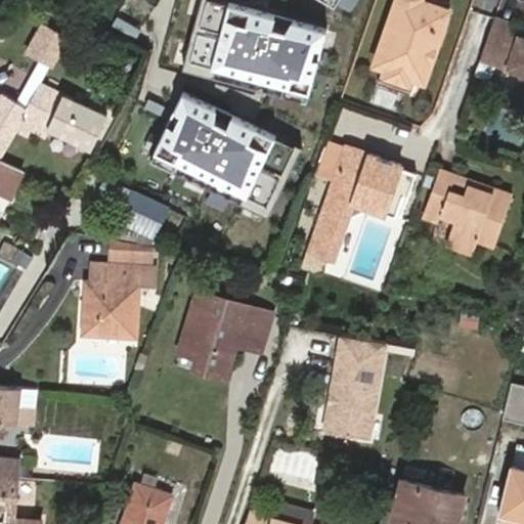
[(335,24),(241,0),(194,0),(176,72),(313,106),(335,24)]
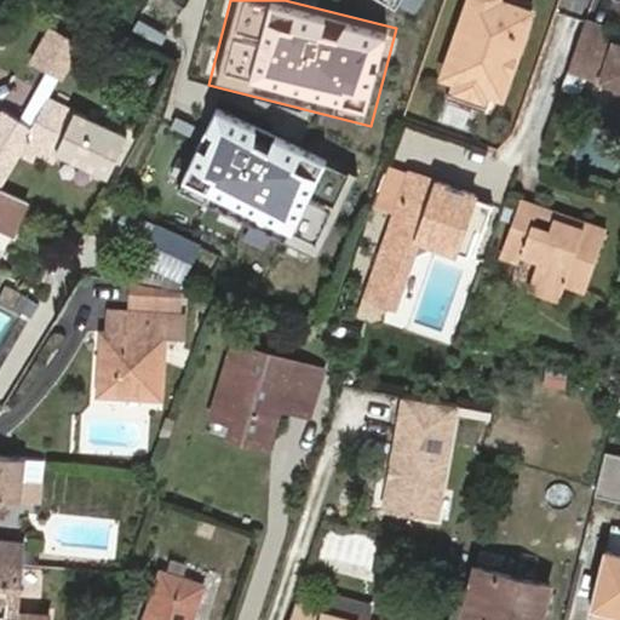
[(406,0),(373,0),(397,13),(406,0)]
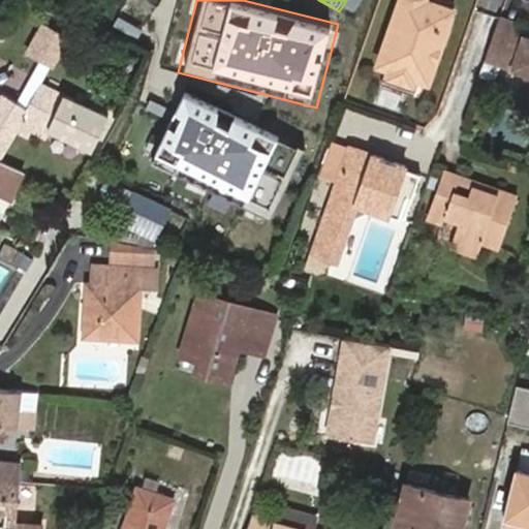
[(387,71),(419,83),(428,85),(453,12),(426,3),(426,0),(425,0),(401,0),(378,68),(387,71)]
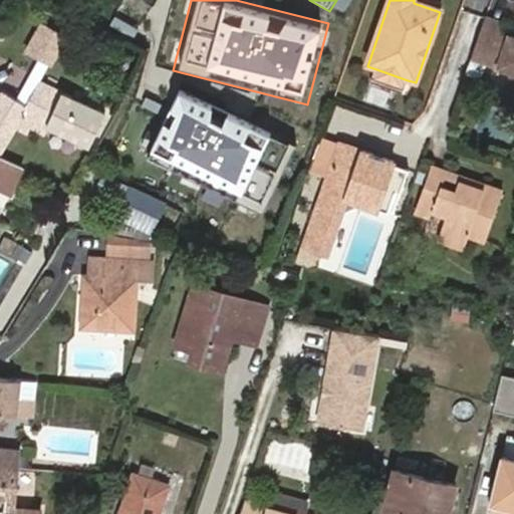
[(133,17),(129,29),(149,36),(153,24),(133,17)]
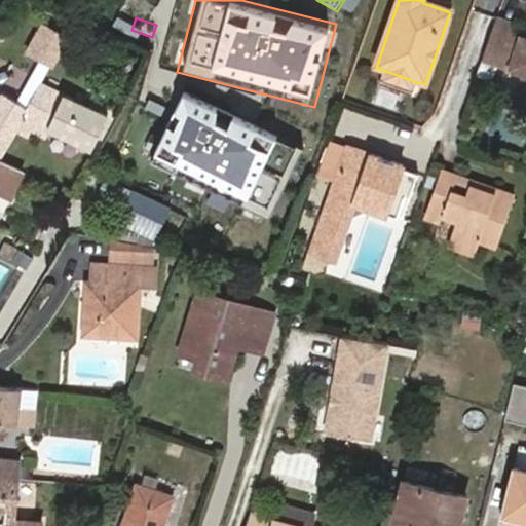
[(520,91),(525,92),(525,38),(511,34),(514,26),(495,20),(481,61),(525,75),(520,91)]
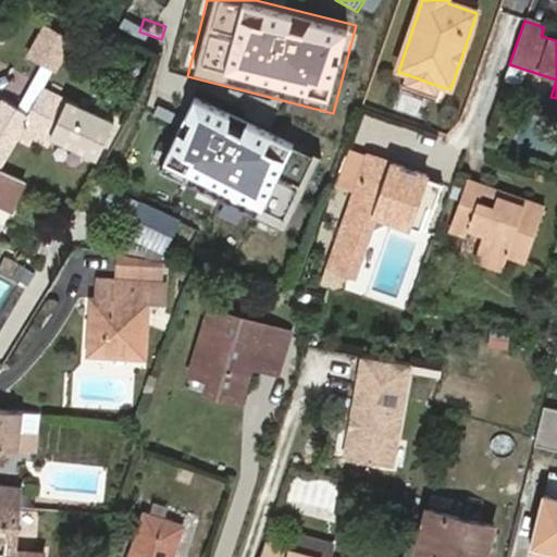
[(435,106),(442,87),(408,75),(401,94),(435,106)]
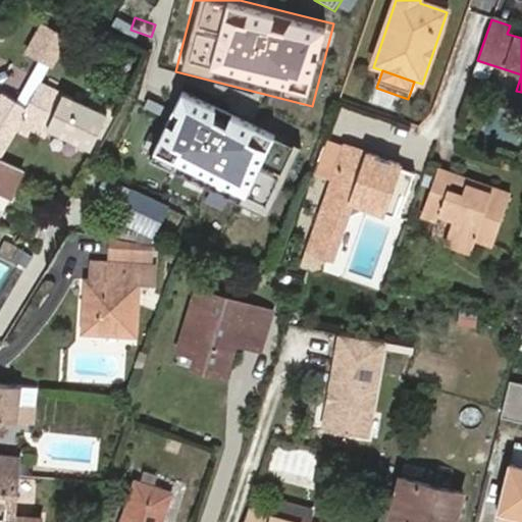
[(0,94),(0,154),(14,128),(25,134),(31,126),(43,133),(47,126),(91,146),(105,113),(63,93),(39,83),(25,106),(1,93),(0,94)]
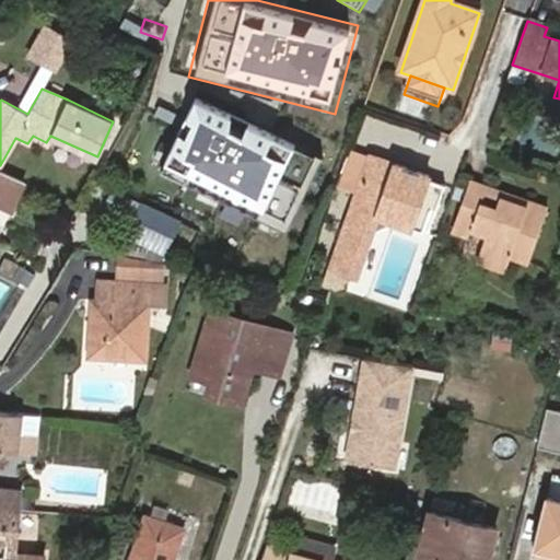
[(322,158),(194,96),(158,172),(286,233),(322,158)]
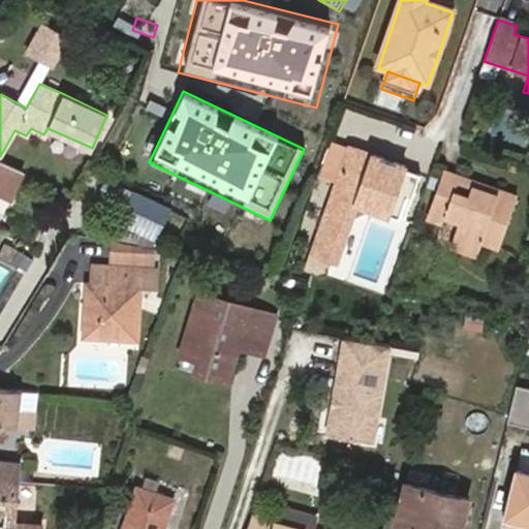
[(528,110),(528,93),(523,92),(518,106),(528,110)]
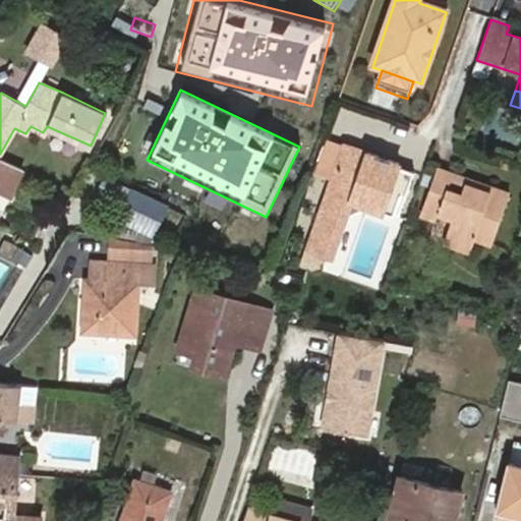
[(351,198),(398,215),(414,167),(397,162),(399,159),(345,140),(307,246),(332,253),(351,198)]
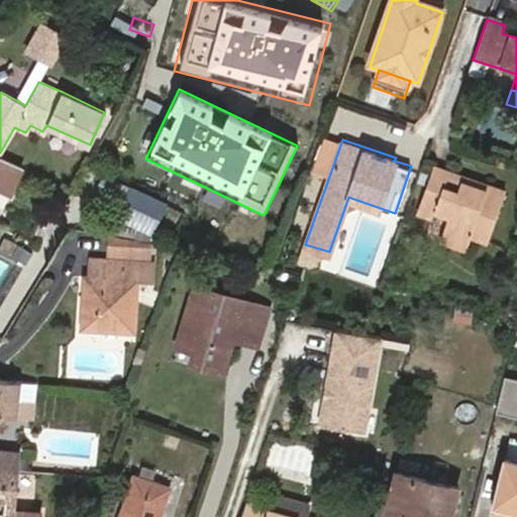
[(0,189),(7,193),(19,168),(0,157),(0,189)]
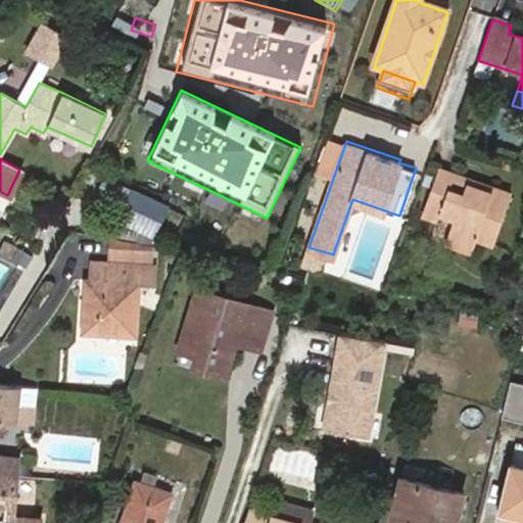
[(489,191),(466,183),(462,193),(448,189),(455,172),(439,167),(425,207),(441,212),(455,218),(446,242),(473,251),(478,238),(494,243),(512,192),(491,185),(489,191)]
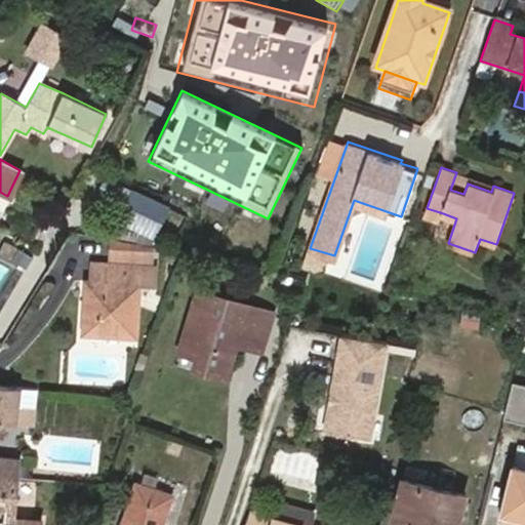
[(470,177),(468,184),(491,192),(493,186),(470,177)]
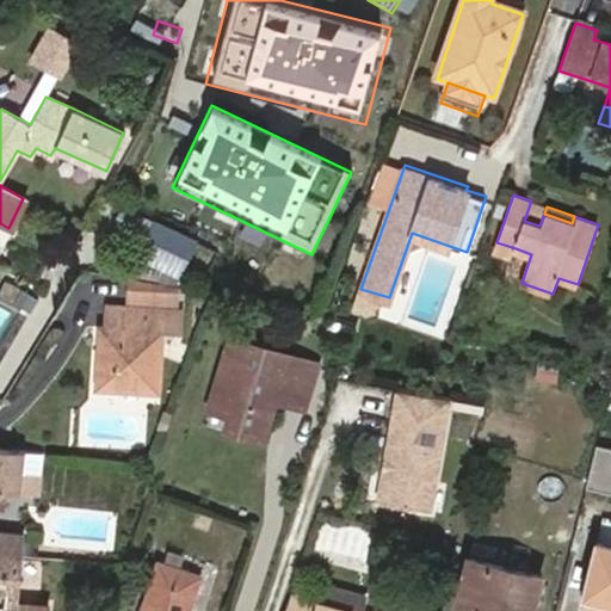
[(195,242),(153,221),(136,254),(180,275),(195,242)]
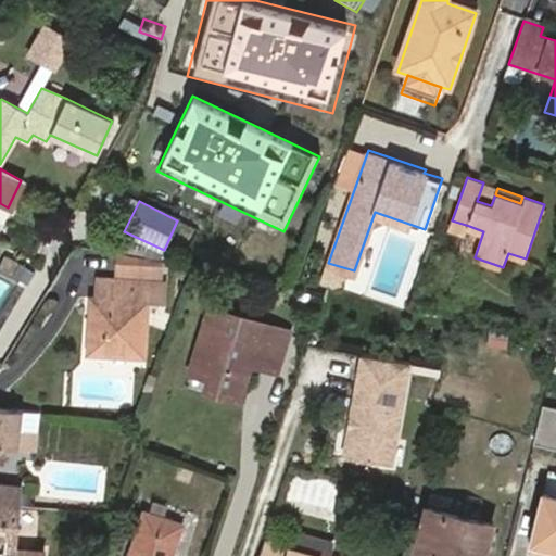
[(179,220),(172,245),(189,251),(197,226),(179,220)]
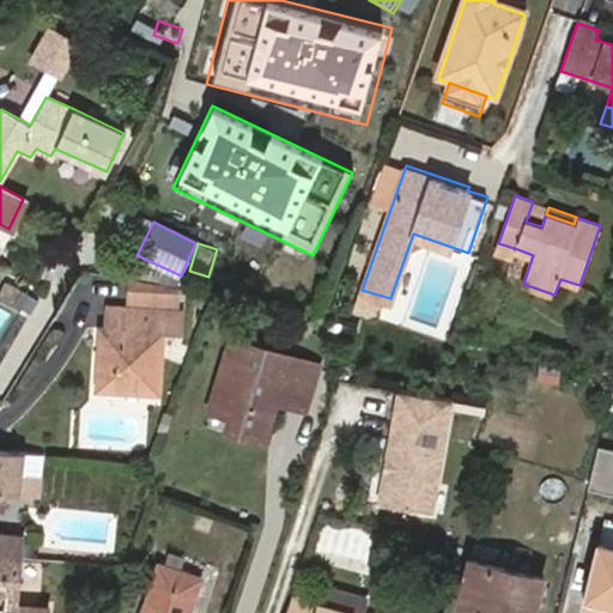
[(517,249),(498,243),(496,250),(515,256),(517,249)]
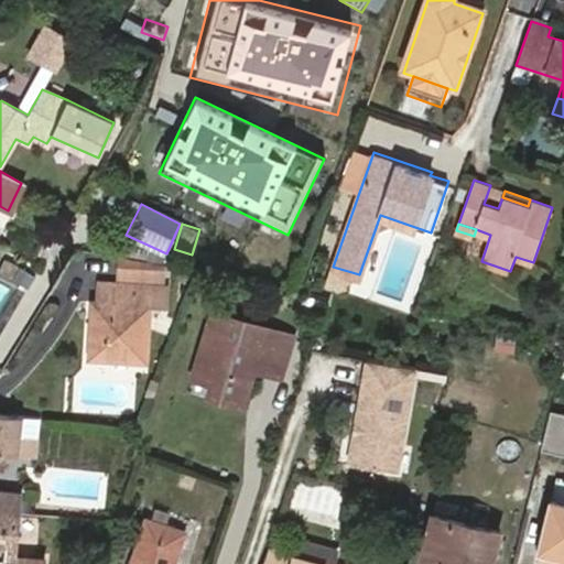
[(19,264),(6,258),(0,267),(0,274),(10,280),(11,278),(18,282),(24,269),(20,267),(19,264)]
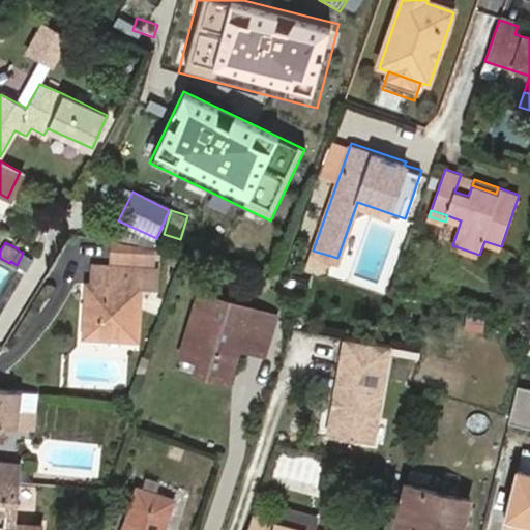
[(141,248),(111,242),(110,261),(139,264),(141,248)]
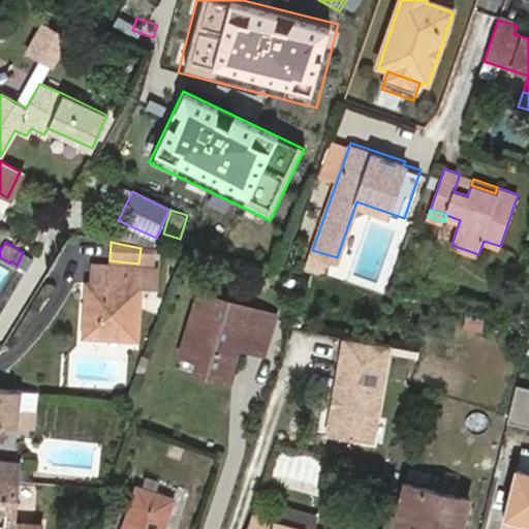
[(134,339),(139,288),(161,290),(163,271),(99,267),(97,284),(88,283),(84,336),(134,339)]
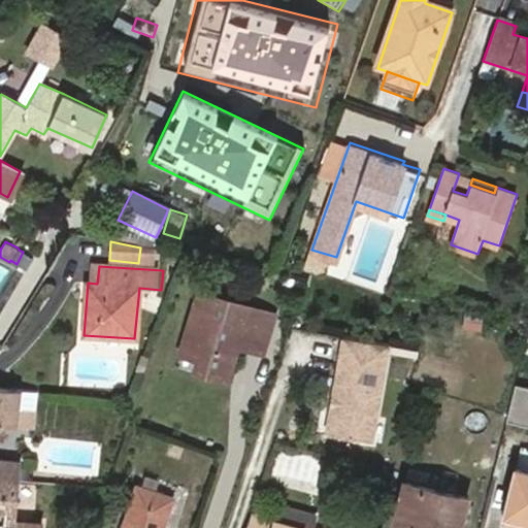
[(262,352),(273,315),(198,292),(180,354),(198,360),(195,369),(228,377),(238,345),(262,352)]
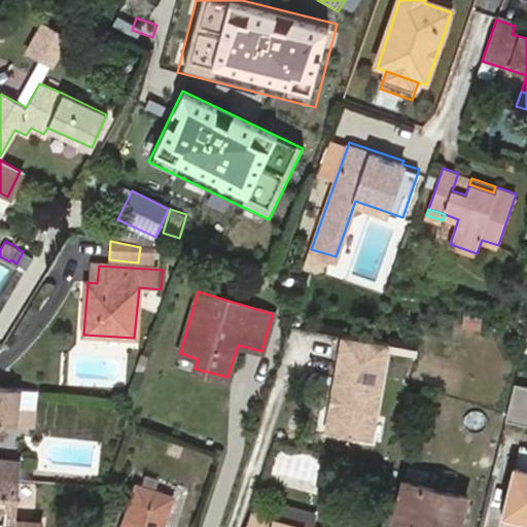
[(479,331),(484,313),(464,308),(459,325),(479,331)]
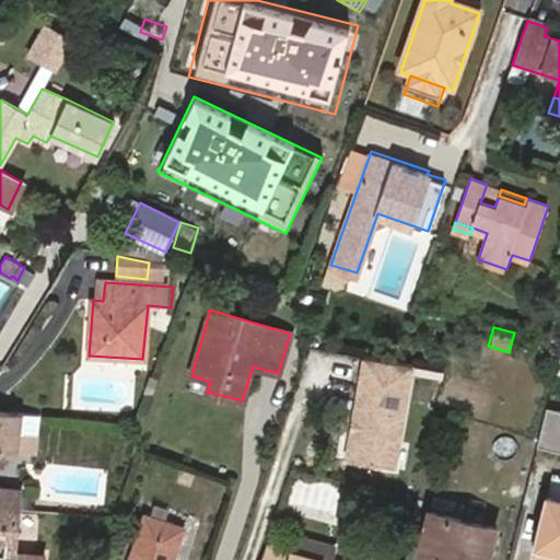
[(395,467),(410,365),(363,358),(349,461),(395,467)]
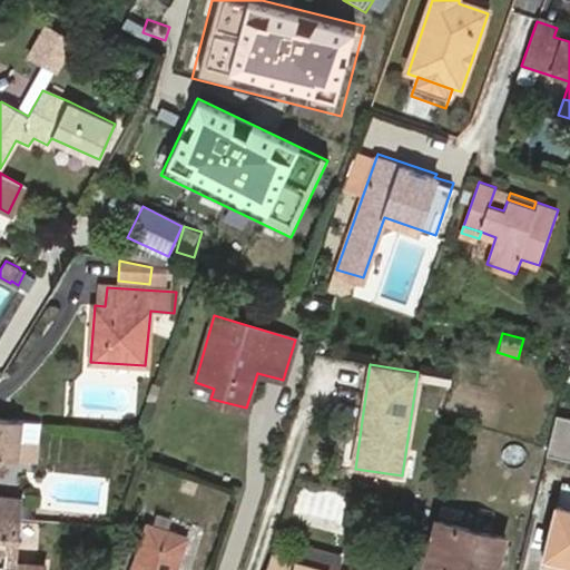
[(569,418),(556,414),(547,451),(569,457),(569,418)]
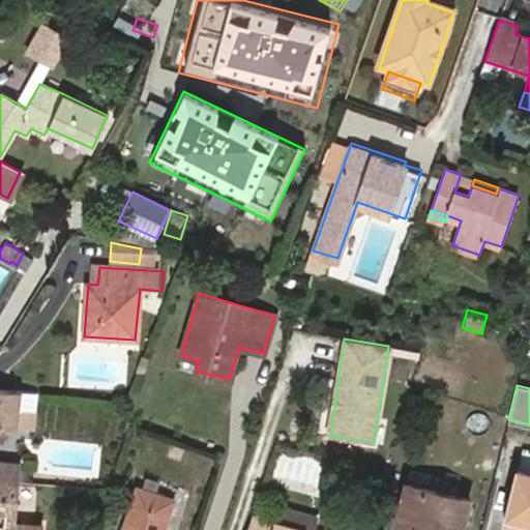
[(0,461),(3,462),(5,441),(7,425),(18,427),(20,410),(21,390),(0,387),(0,461)]
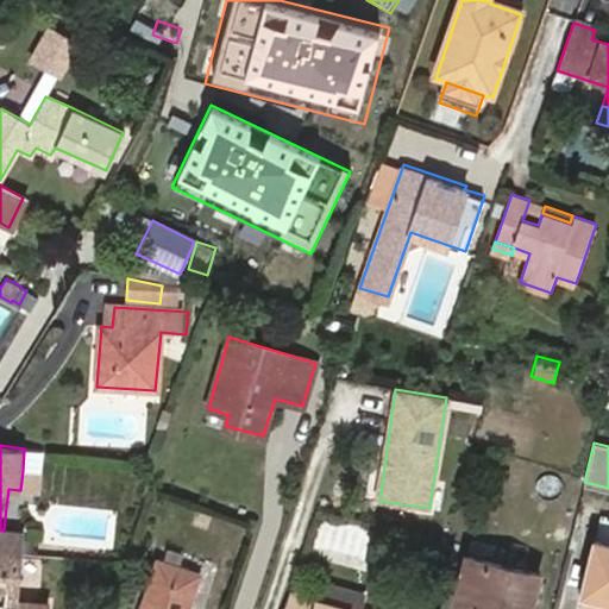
[(41,473),(23,471),(20,490),(38,493),(41,473)]
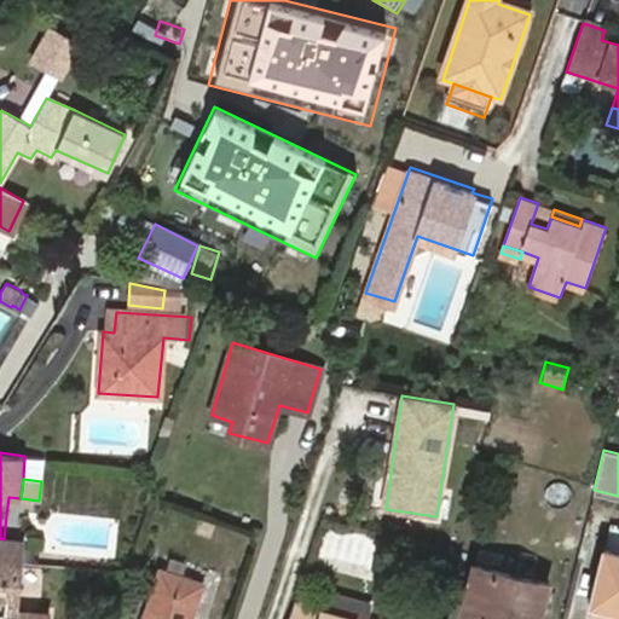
[(4,539),(0,538),(0,561),(21,563),(22,541),(4,539)]
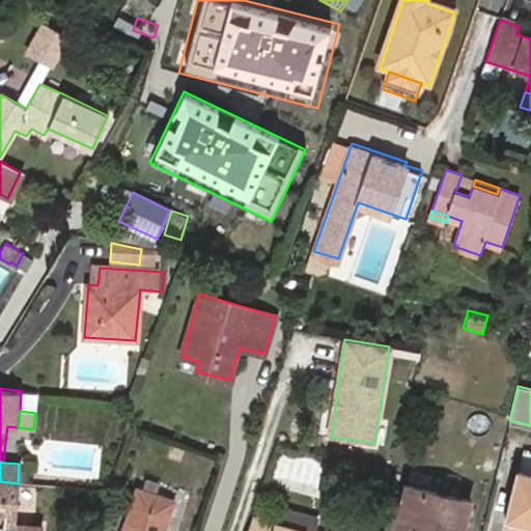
[(530,521),(530,472),(522,471),(508,524),(528,529),(530,521)]
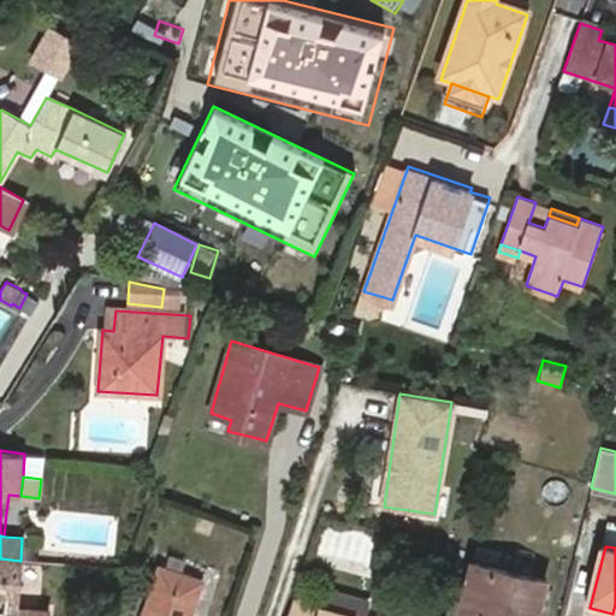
[(17,608),(21,561),(0,558),(0,615),(45,615),(46,610),(17,608)]
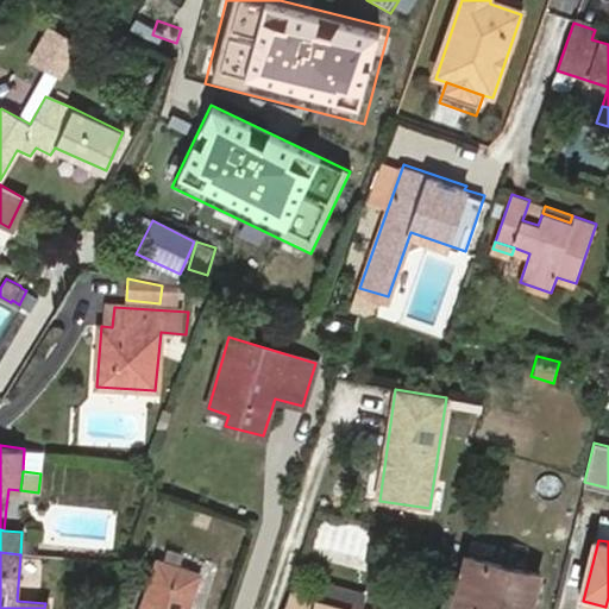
[(529,608),(539,572),(468,556),(454,608),(529,608)]
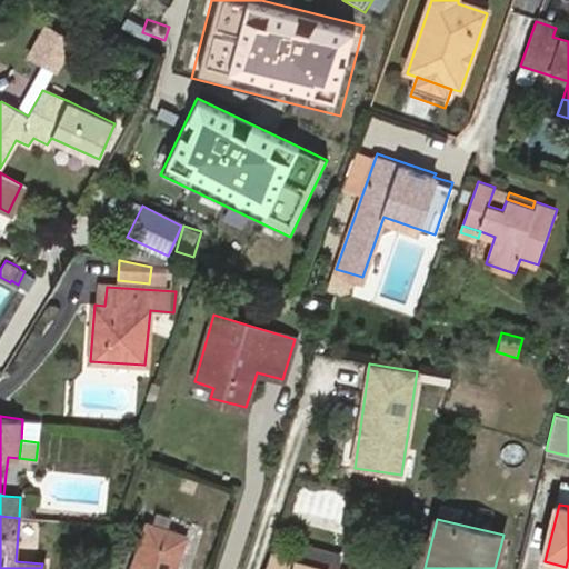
[(173,568),(186,537),(148,525),(131,568),(173,568)]
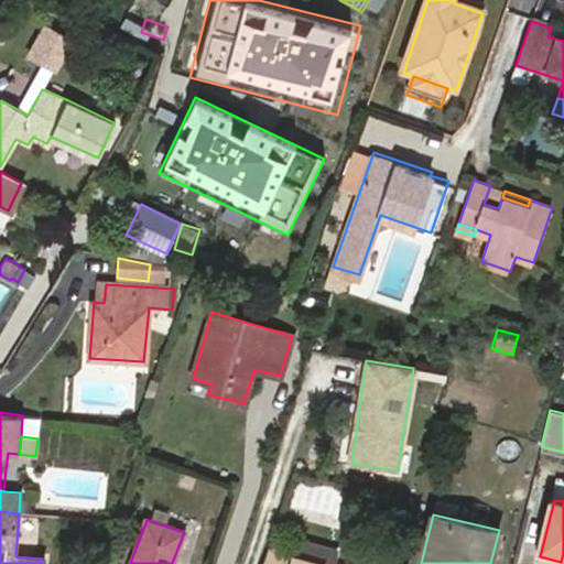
[(291,556),(268,551),(267,555),(290,561),(291,556)]
